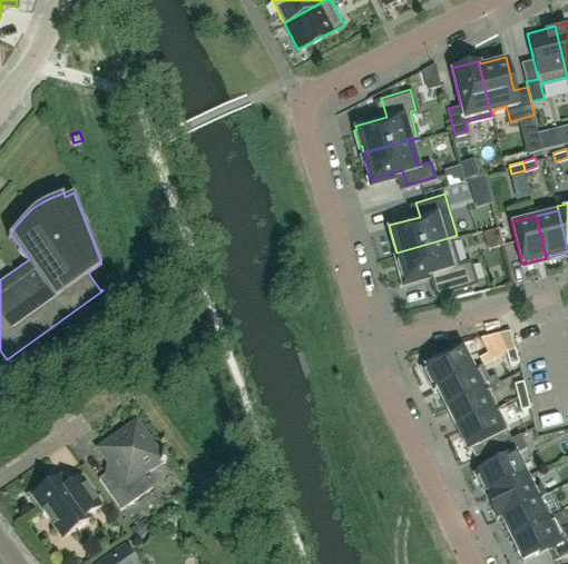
[(451,237),(397,253),(399,259),(395,260),(401,276),(403,276),(404,279),(436,270),(441,292),(477,282),(470,259),(459,263),(451,237)]
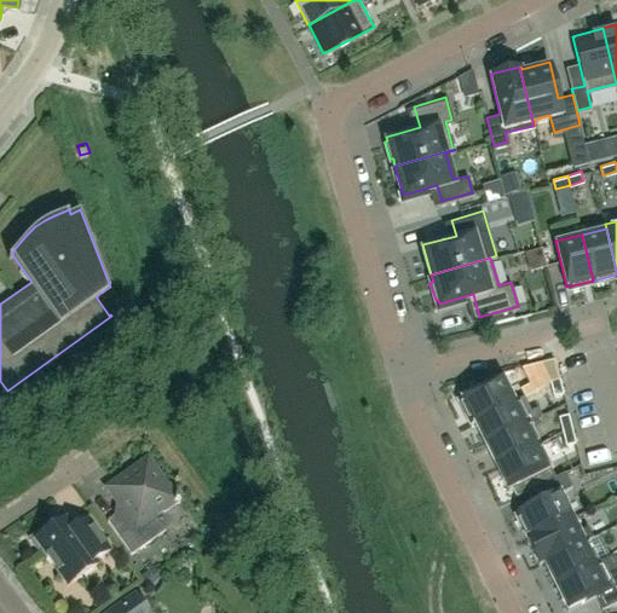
[(547,364),(551,380),(559,376),(557,363),(547,364)]
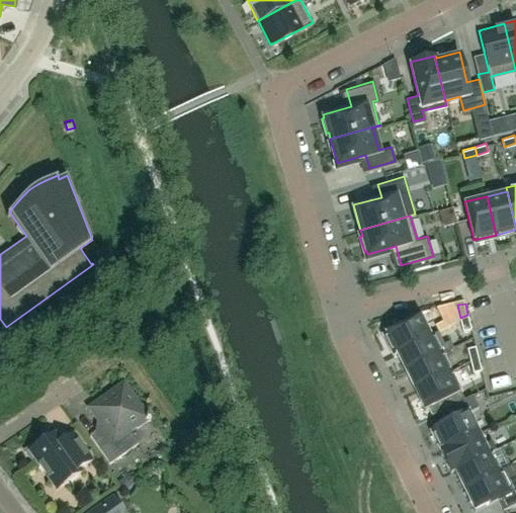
[(382,331),(393,351),(432,332),(431,332),(429,333),(419,314),(382,331)]
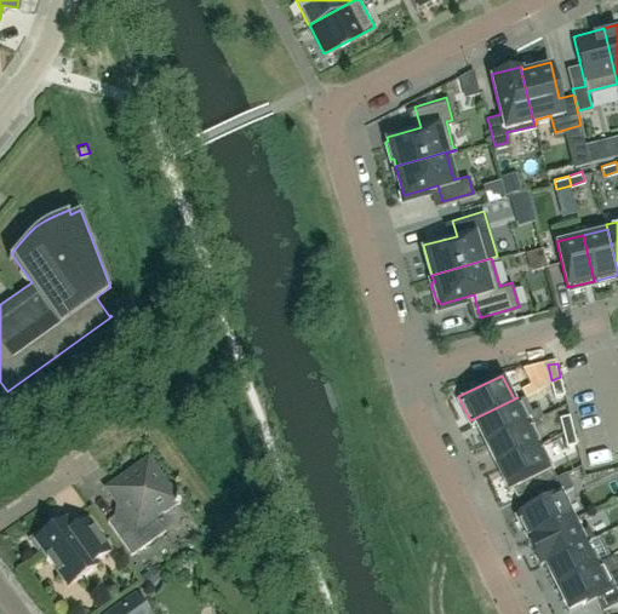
[(560,377),(551,380),(554,394),(564,391),(560,377)]
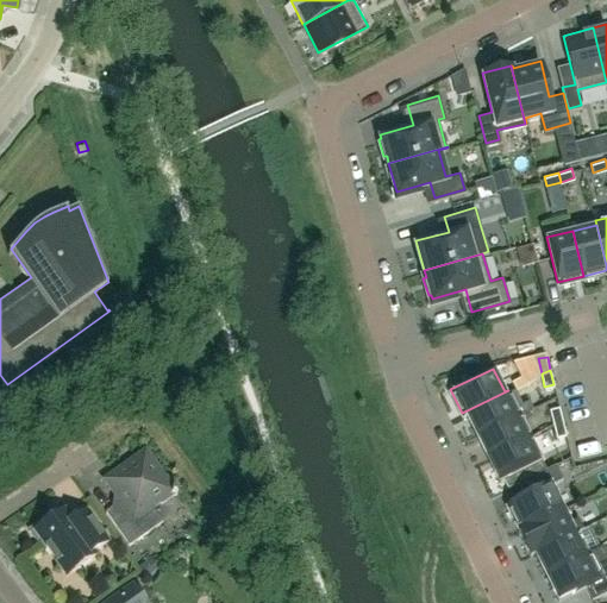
[(505,391),(467,412),(477,433),(519,412),(532,406),(529,399),(520,402),(514,388),(505,391)]
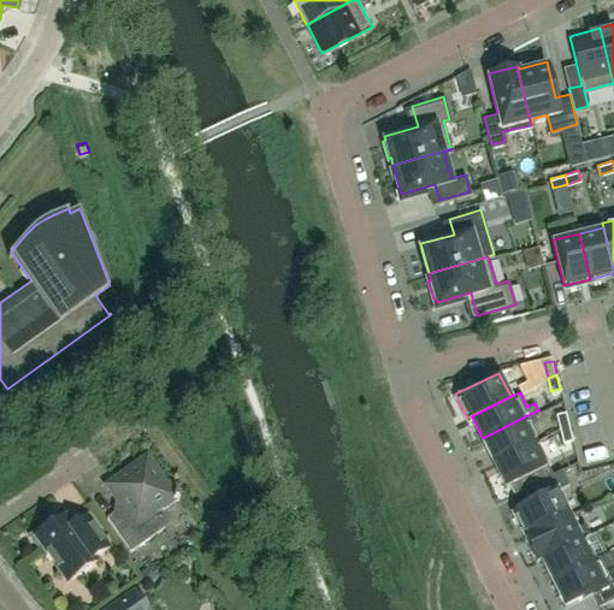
[(556,412),(560,427),(568,422),(566,409),(556,412)]
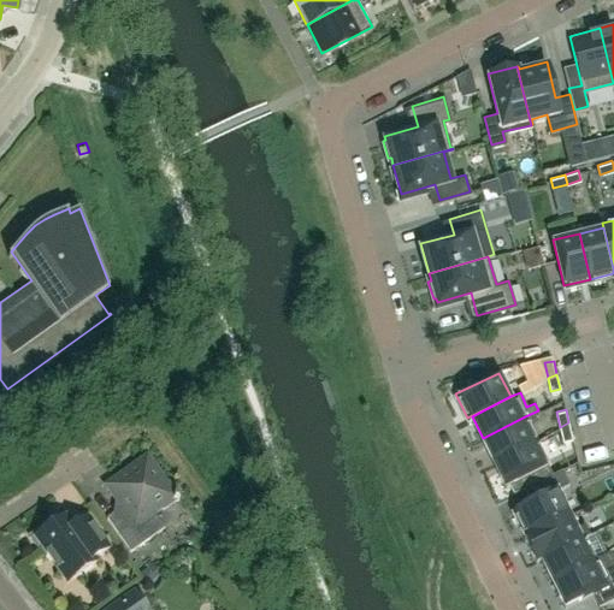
[(483,438),(494,460),(536,439),(525,416),(483,438)]
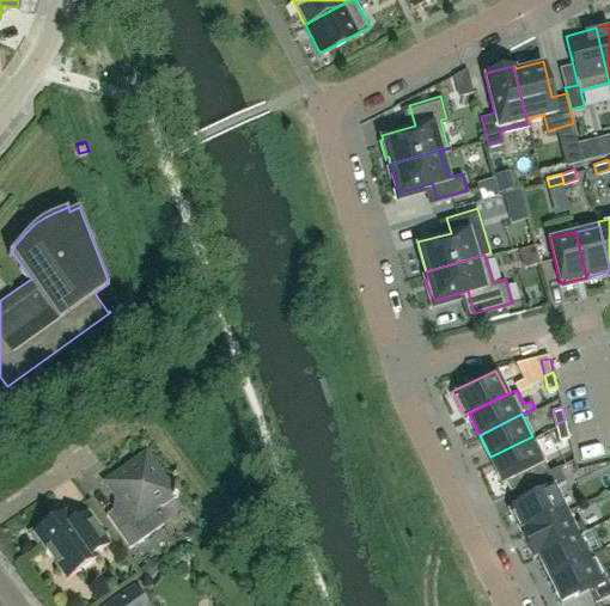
[(565,420),(556,424),(559,438),(568,435),(565,420)]
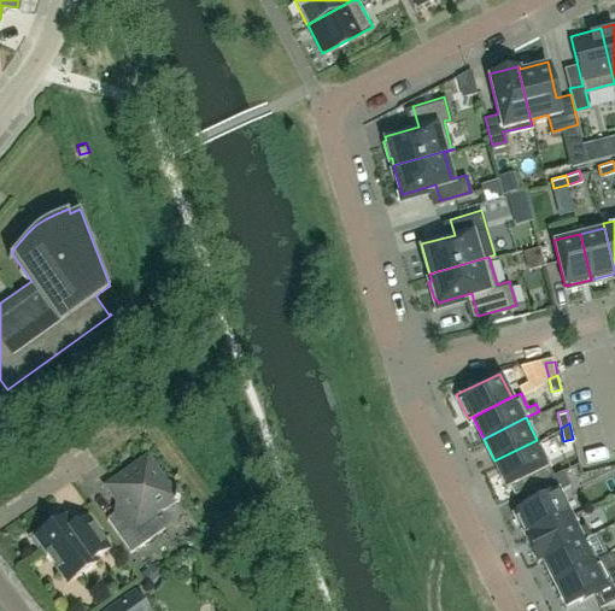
[(537,440),(495,460),(507,485),(549,464),(537,440)]
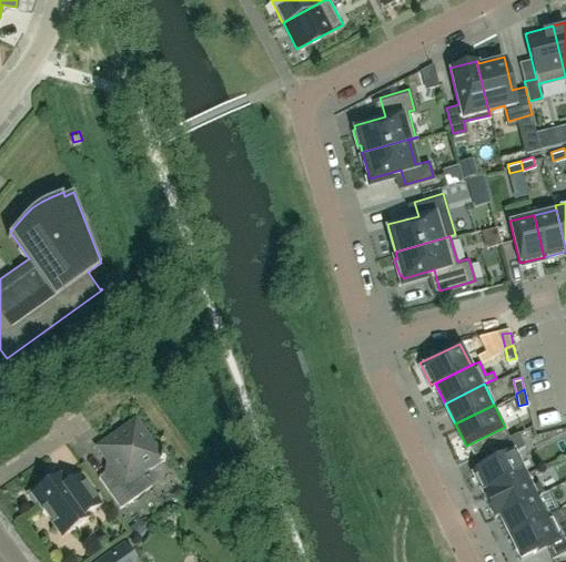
[(99,474),(121,506),(152,483),(142,469),(150,463),(151,466),(162,458),(165,458),(167,453),(163,452),(157,441),(153,443),(137,419),(100,443),(114,465),(99,474)]
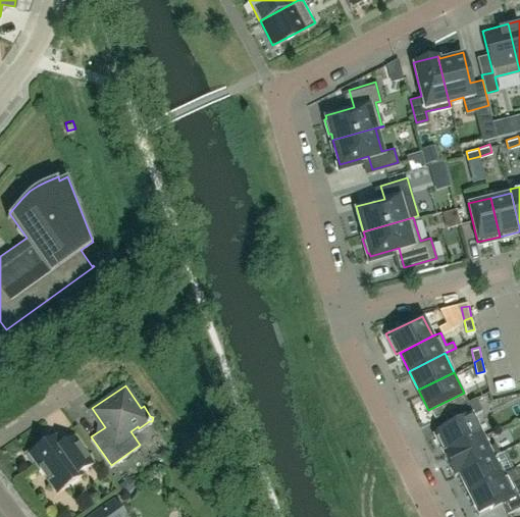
[(444,452),(444,453),(480,434),(470,414),(482,409),(476,396),(444,412),(449,423),(434,430),(445,452),(444,452)]
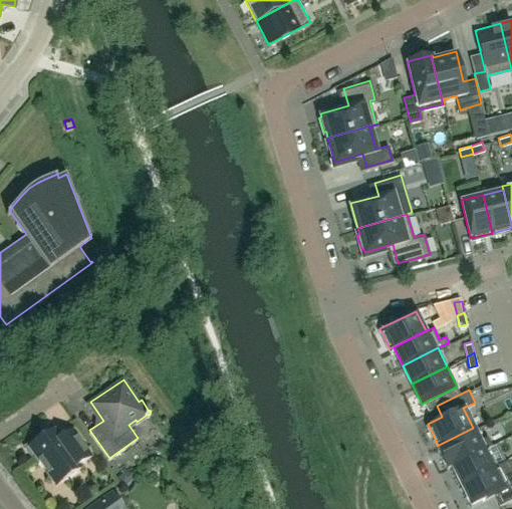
[(73,395),(65,400),(77,419),(86,414),(73,395)]
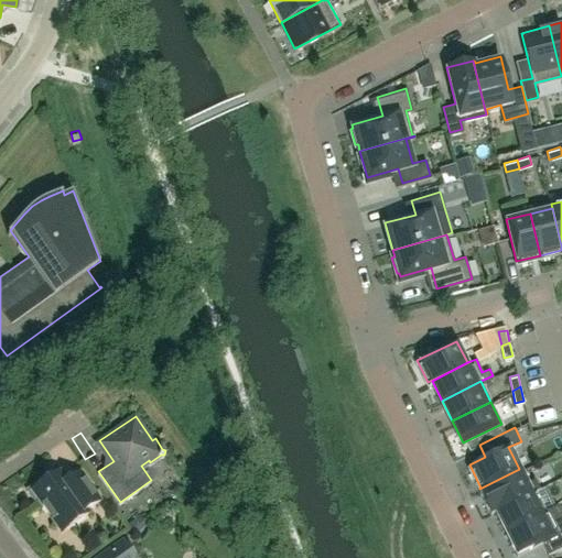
[(80,469),(67,479),(61,469),(46,479),(44,476),(28,488),(35,499),(39,495),(62,529),(90,511),(88,507),(101,498),(80,469)]
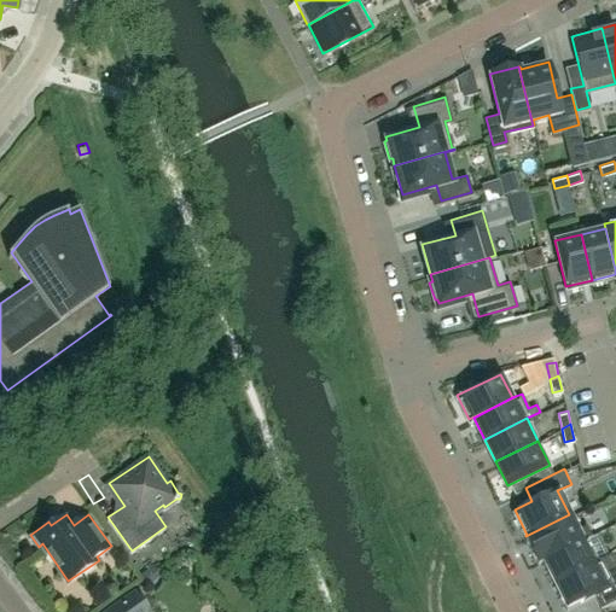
[(576,528),(569,514),(526,536),(538,559),(542,557),(585,536),(592,532),(586,523),(576,528)]
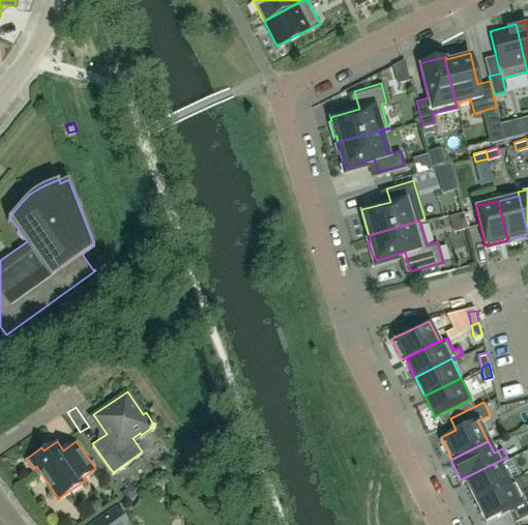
[(501,460),(465,477),(475,498),(511,479),(501,460)]
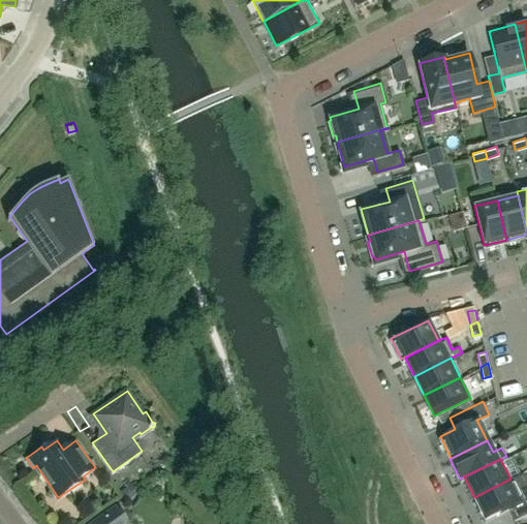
[(526,480),(523,472),(474,497),(485,519),(508,507),(514,518),(526,511),(526,480)]
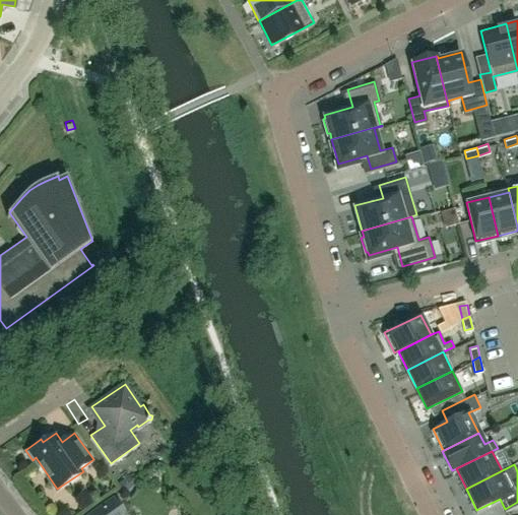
[(87,514),(127,514),(114,497),(87,514)]
